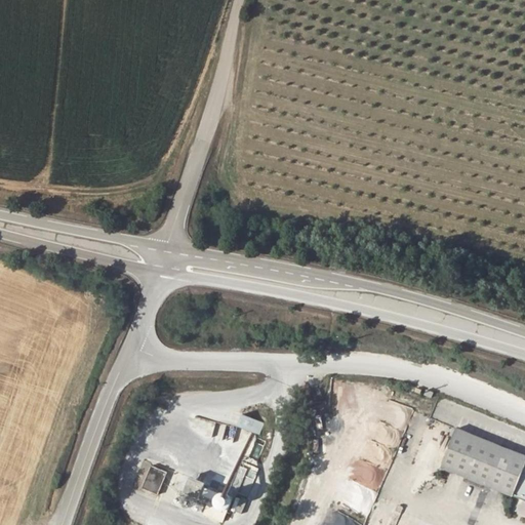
[(247,415),(242,428),(260,435),(266,421),(247,415)]
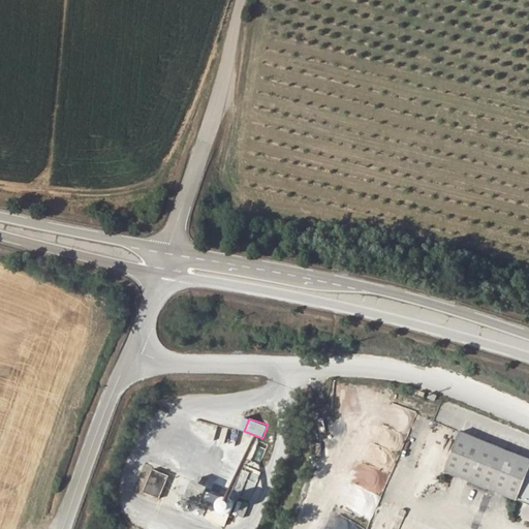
[(528,456),(449,426),(435,465),(526,499),(528,491),(528,456)]
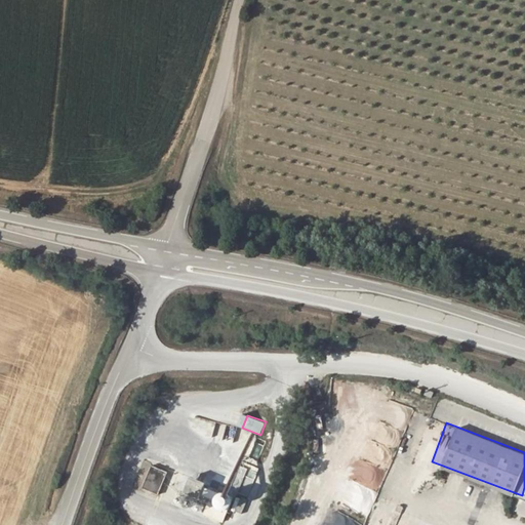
[(233,492),(246,497),(257,463),(253,461),(258,447),(245,443),(232,482),(231,481),(227,493),(210,487),(211,482),(195,476),(190,492),(229,506),(233,492)]
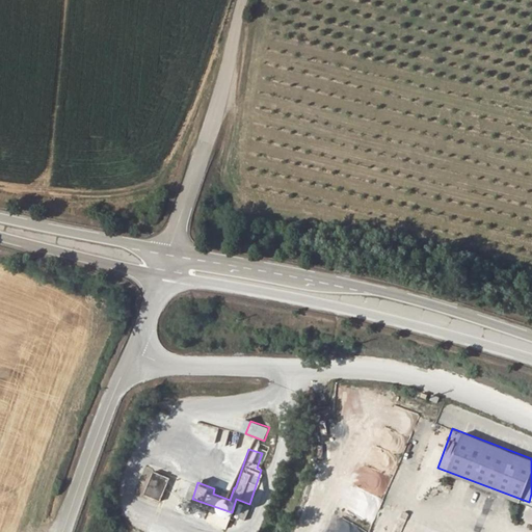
[(350,484),(384,495),(391,476),(356,464),(350,484)]
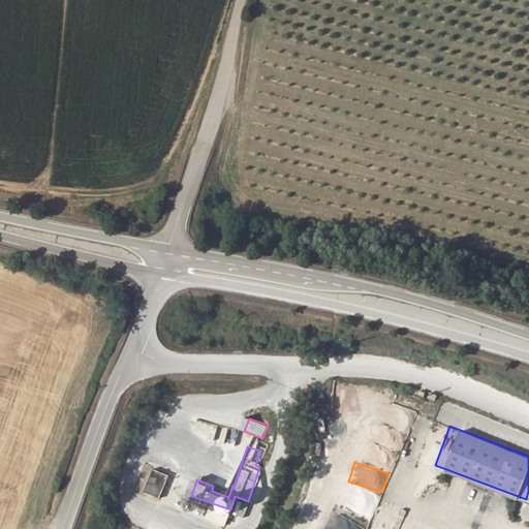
[(153,469),(145,492),(161,498),(169,475),(153,469)]
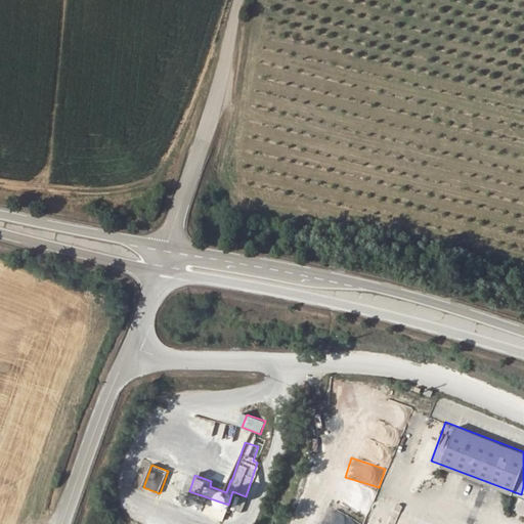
All buildings are outlined.
